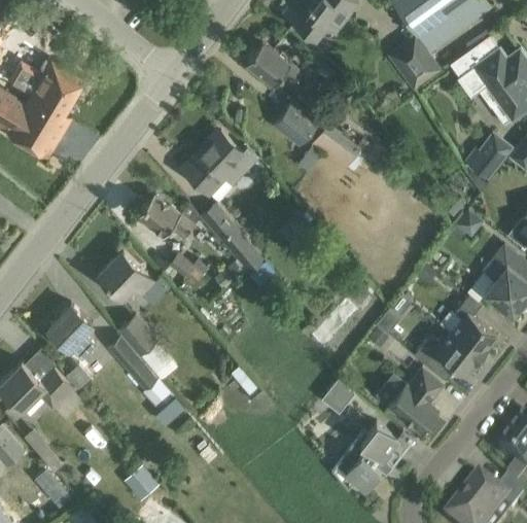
[(154,8),(161,0),(160,0),(147,0),(145,2),(154,8)]
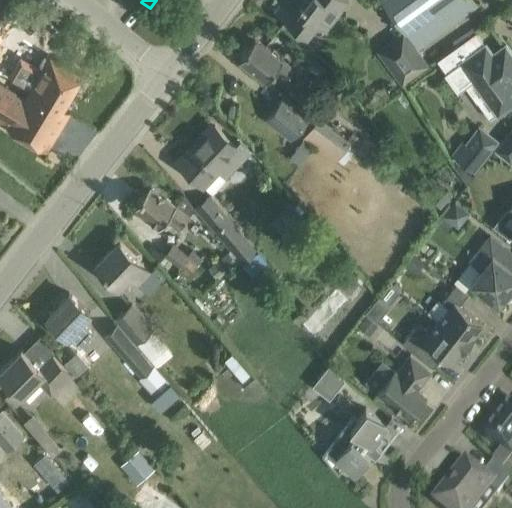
[(285,0),(275,14),(291,27),(303,36),(307,39),(316,27),(324,33),(348,3),(343,0),(285,0)]
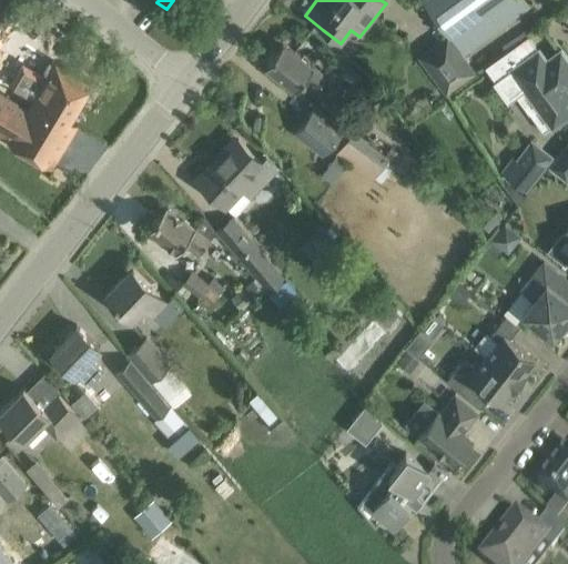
[(424,0),(423,2),(450,40),(504,0),(424,0)]
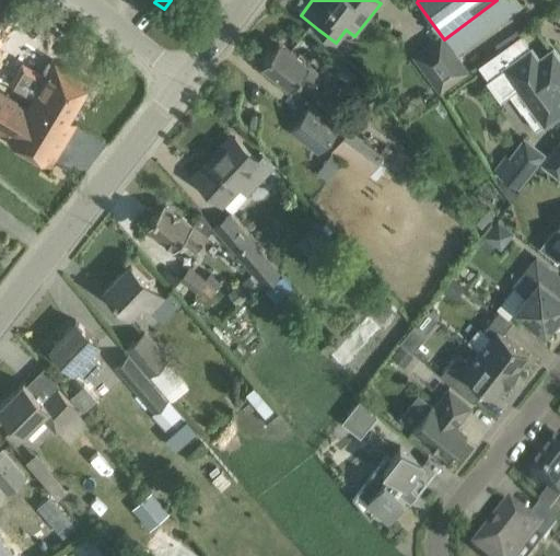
[(412,59),(439,95),(467,74),(441,38),(412,59)]
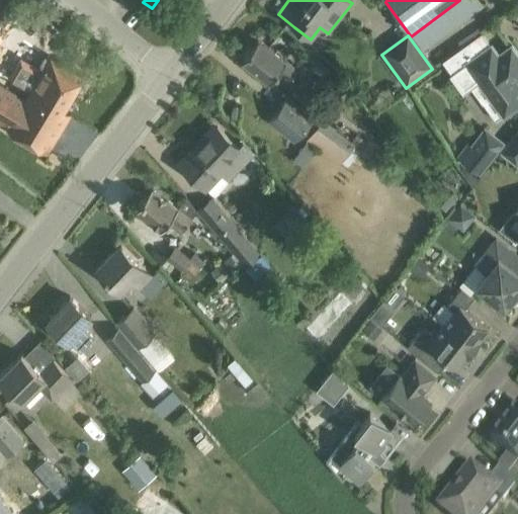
[(482,35),(442,63),(451,75),(449,77),(462,96),(471,90),(478,85),(502,117),(502,118),(517,107),(517,86),(516,83),(517,81),(517,58),(511,49),(498,58),(482,35)]
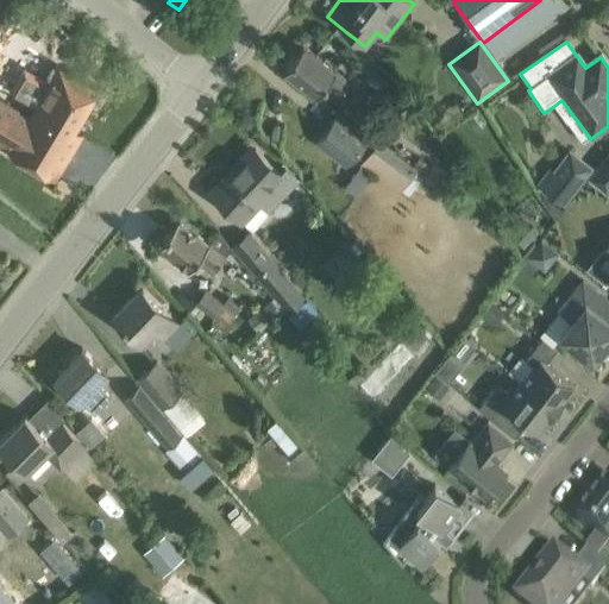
[(339,99),(350,86),(336,75),(336,74),(303,49),(284,74),(316,99),(325,88),(339,99)]
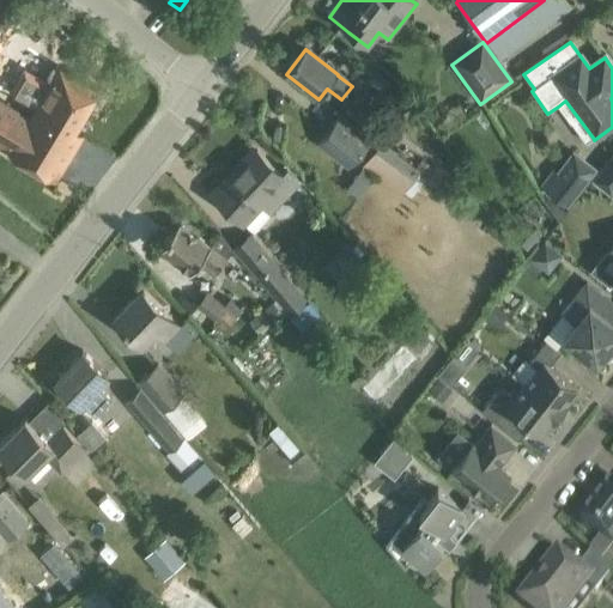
[(97,92),(61,71),(31,121),(0,102),(0,147),(55,181),(82,137),(73,132),(97,92)]
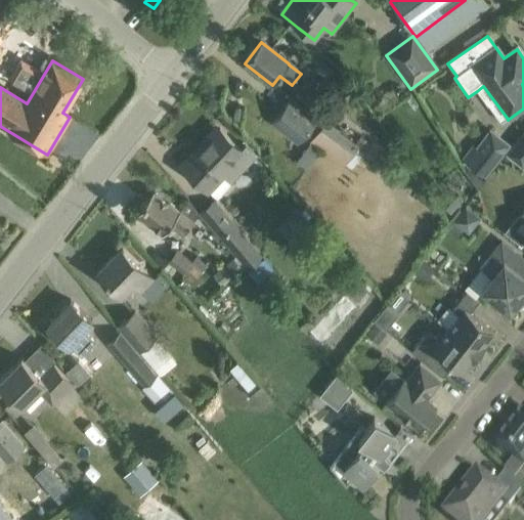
[(298,145),(318,119),(292,99),(272,125),(298,145)]
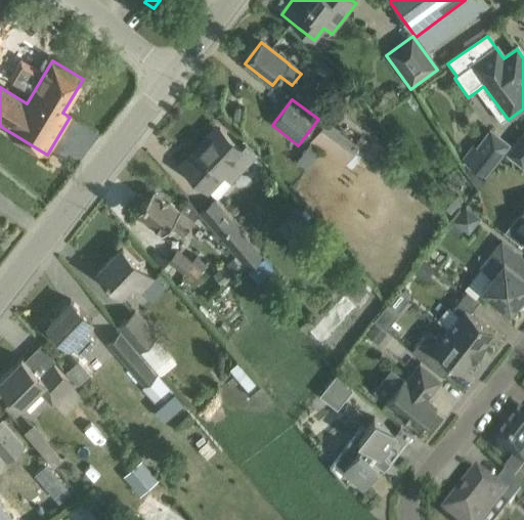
[(343,169),(345,167),(352,172),(372,147),(361,139),(355,146),(325,124),(310,144),(343,169)]
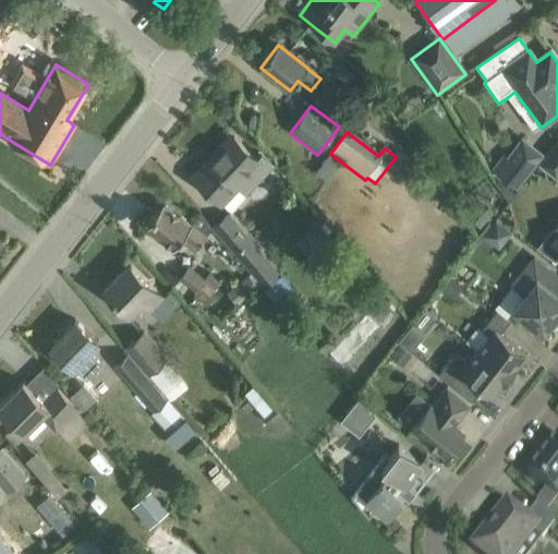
[(194,179),(219,203),(231,215),(232,214),(231,213),(245,197),(240,192),(252,180),(256,183),(271,167),(261,157),(256,161),(234,141),(210,165),(209,164),(194,179)]
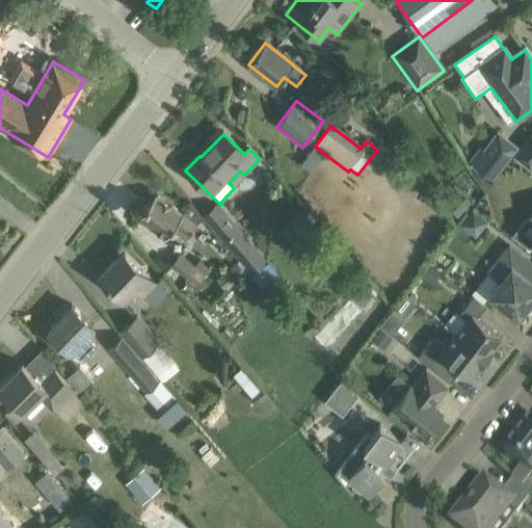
[(531,134),(513,159),(530,170),(531,167),(531,134)]
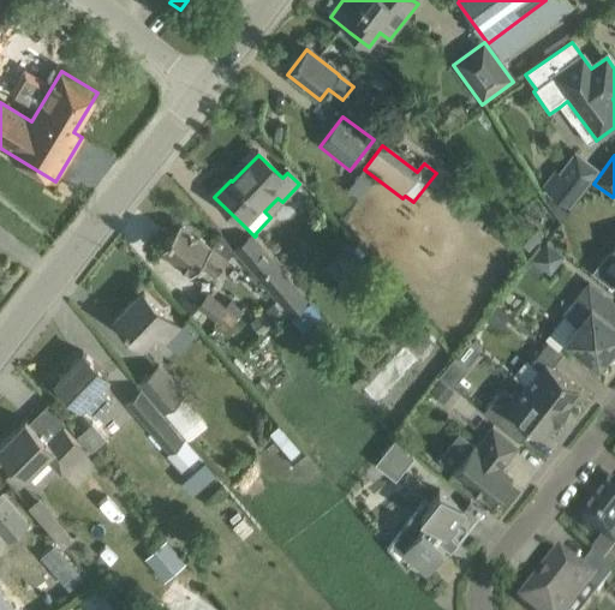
[(573,160),(548,192),(568,208),(593,177),(573,160)]
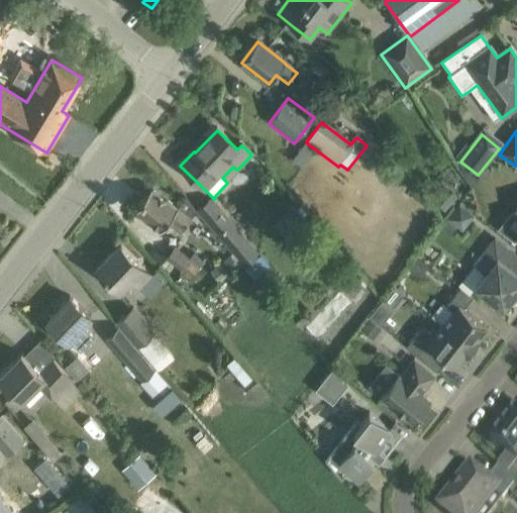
[(310,158),(315,151),(306,144),(301,149),(310,158)]
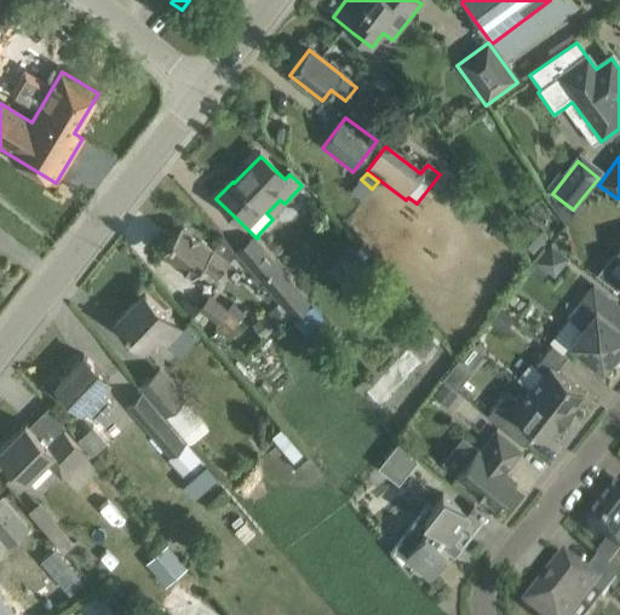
[(182,228),(161,254),(193,279),(202,266),(219,279),(229,264),(235,257),(222,241),(213,252),(182,228)]
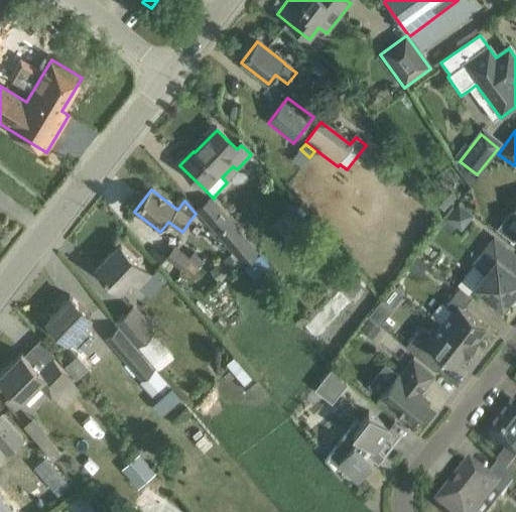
[(211,202),(198,212),(253,279),(268,267),(211,202)]
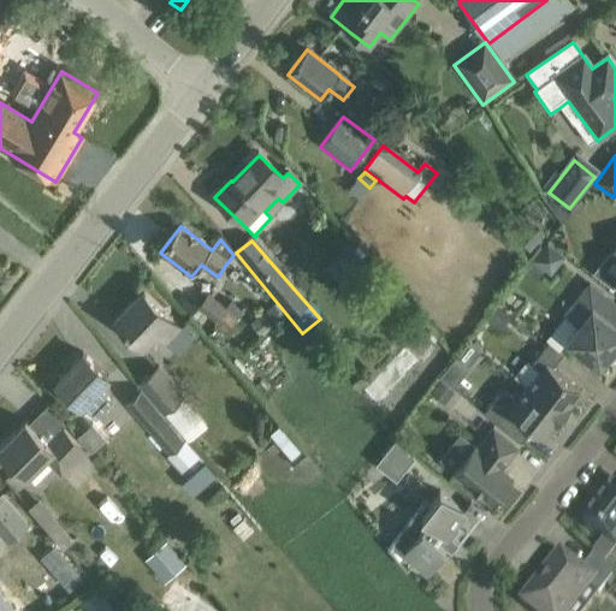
[(548,243),(533,261),(525,271),(538,280),(545,271),(551,276),(566,259),(548,243)]
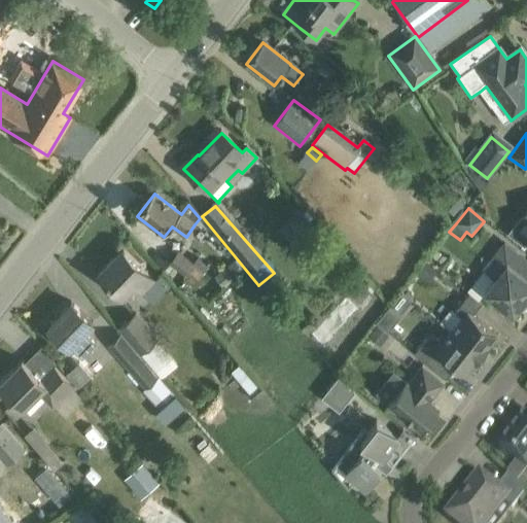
[(306,220),(293,231),(304,243),(315,232),(306,220)]
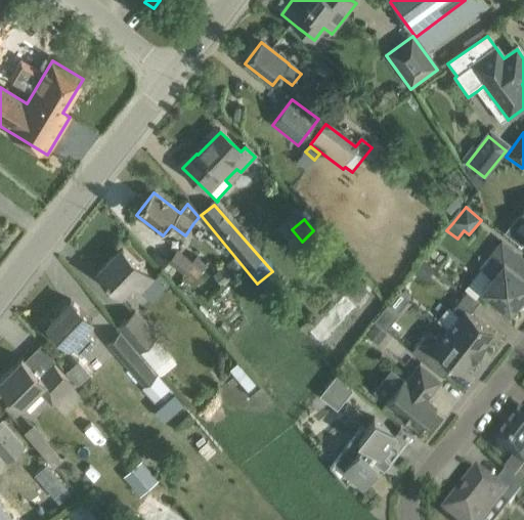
[(481,270),(465,292),(467,293),(476,300),(482,293),(493,301),(510,314),(523,295),(523,280),(520,277),(523,271),(523,262),(513,254),(501,245),(481,270)]
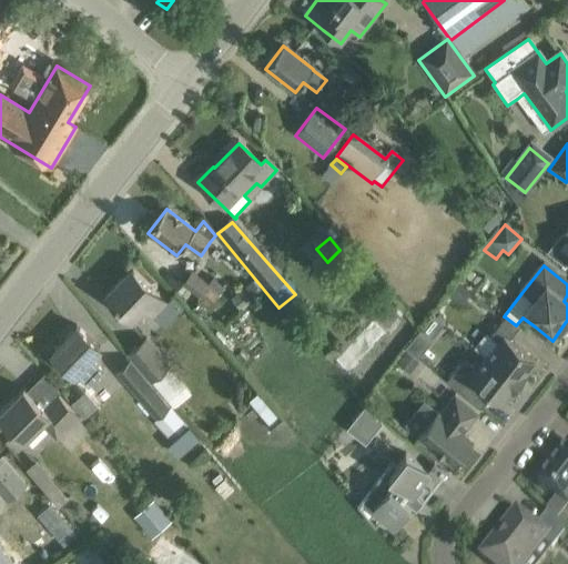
[(132,271),(107,298),(122,312),(133,323),(144,311),(152,319),(166,304),(148,286),(132,271)]
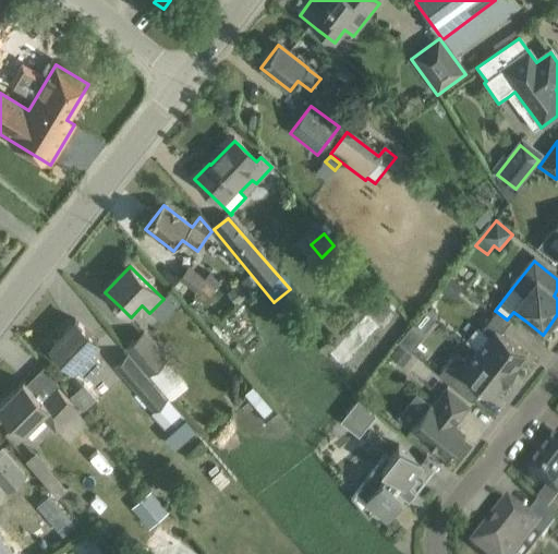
[(189,269),(179,280),(197,296),(208,304),(222,286),(211,277),(206,284),(189,269)]
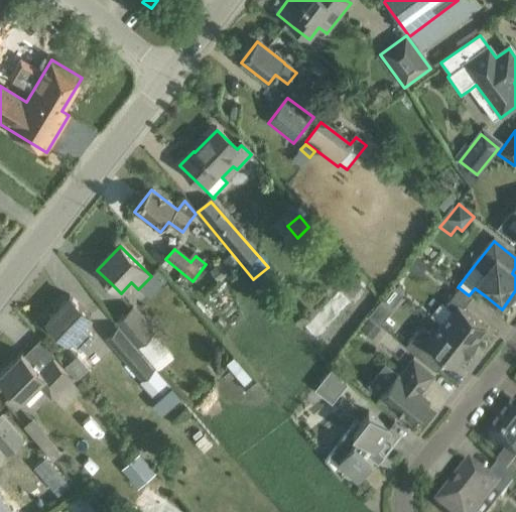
[(418,255),(407,269),(419,279),(430,265),(418,255)]
